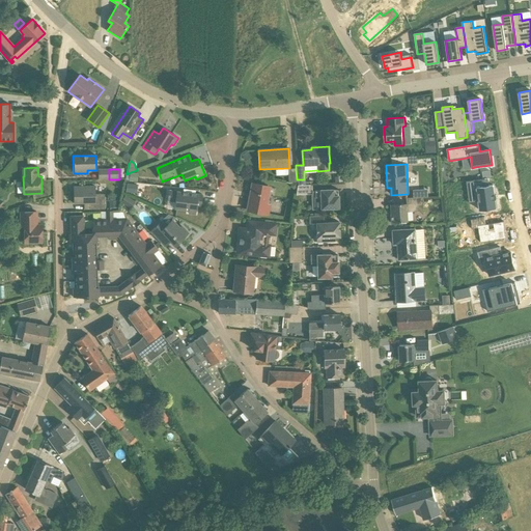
[(297,179),(296,169),(288,169),(288,183),(297,182),(297,179)]
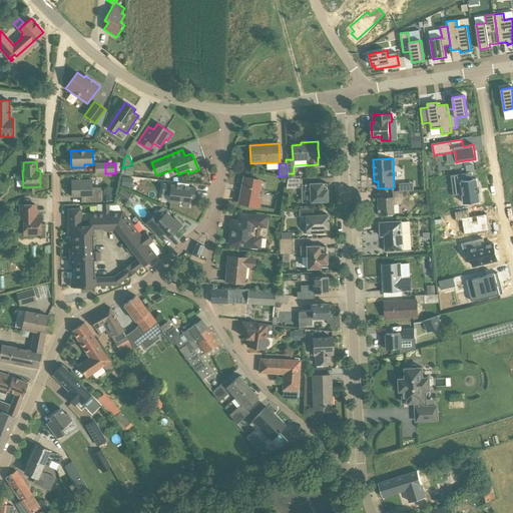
[(133,167),(126,166),(125,174),(132,175),(133,167)]
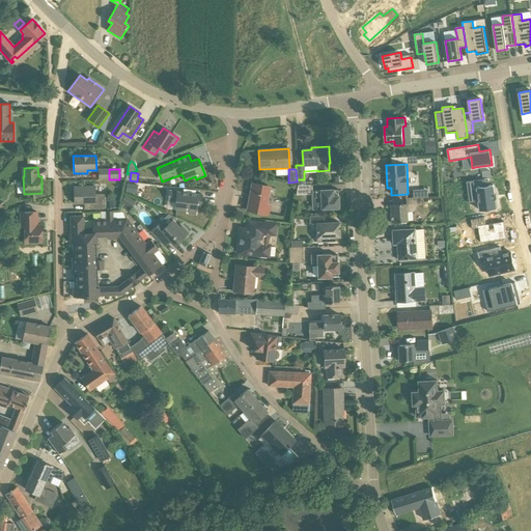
[(127,192),(135,193),(137,193),(138,185),(136,184),(128,183),(127,192)]
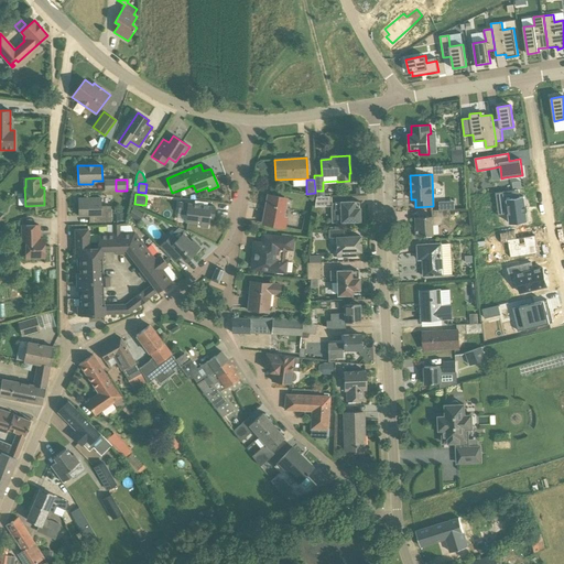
[(286,198),(268,195),(264,212),(266,212),(263,224),(284,227),(286,217),(283,216),(286,198)]
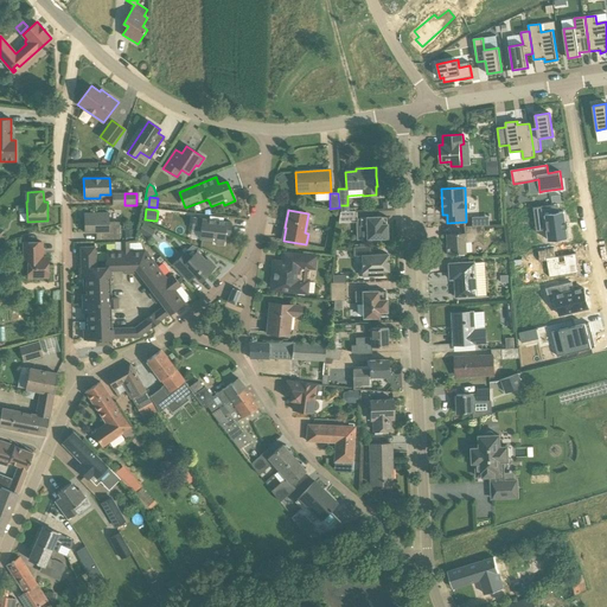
[(357,212),(340,212),(339,223),(357,223),(357,212)]
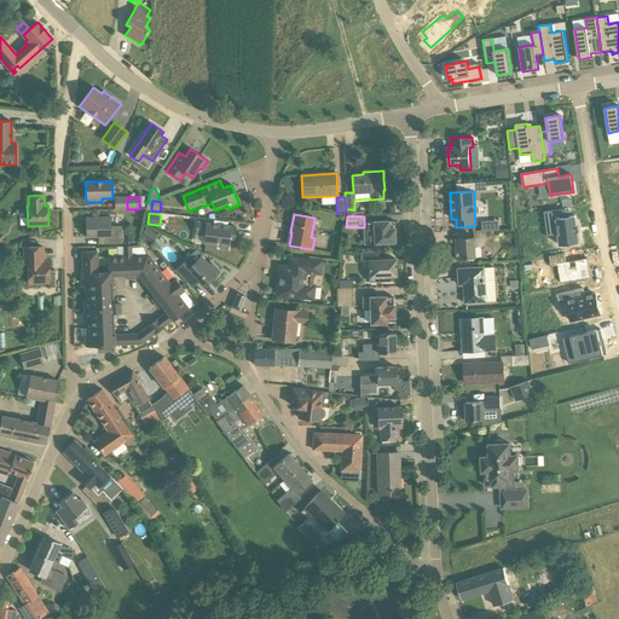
[(576,217),(554,219),(555,235),(559,235),(560,244),(578,243),(576,217)]
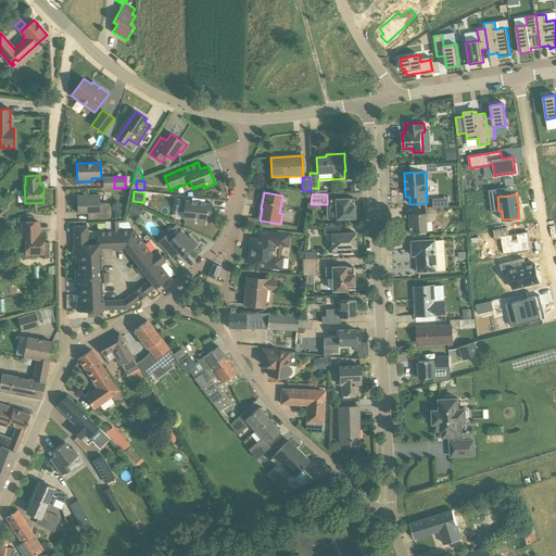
[(77,213),(88,213),(88,219),(110,219),(110,203),(100,203),(100,196),(77,196),(77,213)]
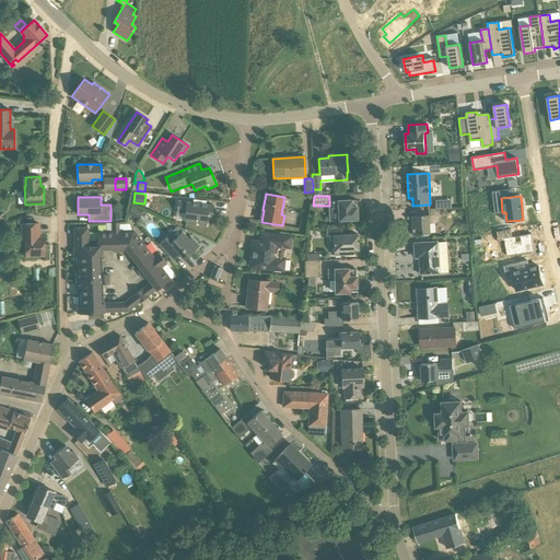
[(338,201),(333,201),(333,209),(338,209),(339,221),(349,220),(350,222),(352,220),(358,220),(357,207),(357,200),(351,200),(338,201)]
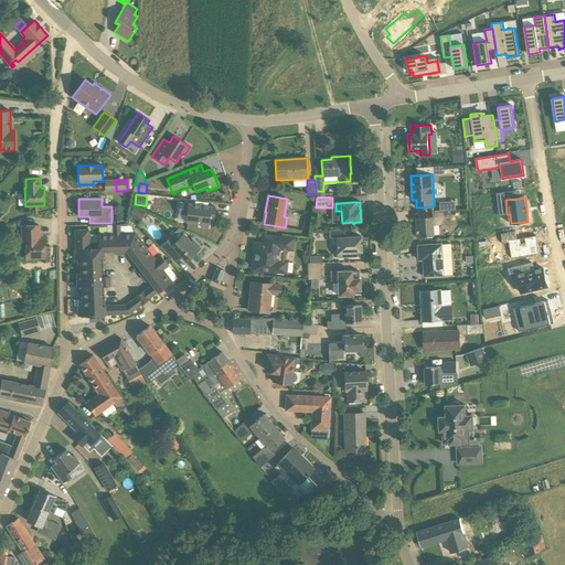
[(439,211),(448,210),(448,202),(439,202),(439,211)]
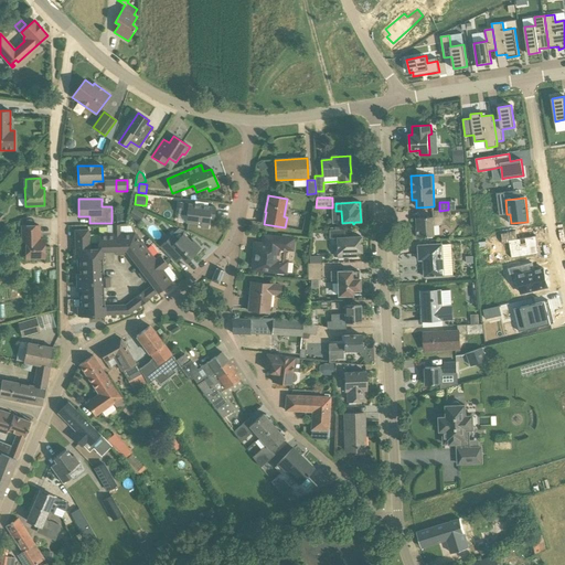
[(201,224),(201,227),(209,227),(210,220),(214,221),(215,208),(180,203),(178,214),(187,215),(185,222),(201,224)]
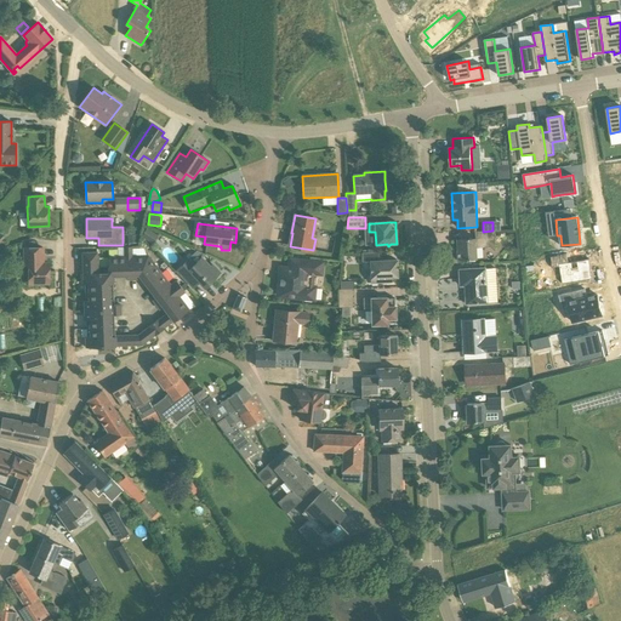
[(147,228),(141,238),(143,239),(149,243),(155,234),(147,228)]
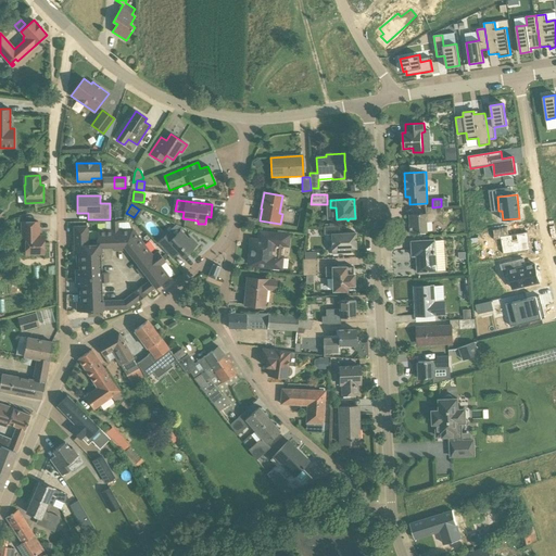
[(441,206),(432,207),(427,207),(427,213),(412,214),(412,224),(409,224),(411,234),(427,232),(427,222),(436,222),(445,220),(444,206),(441,206)]
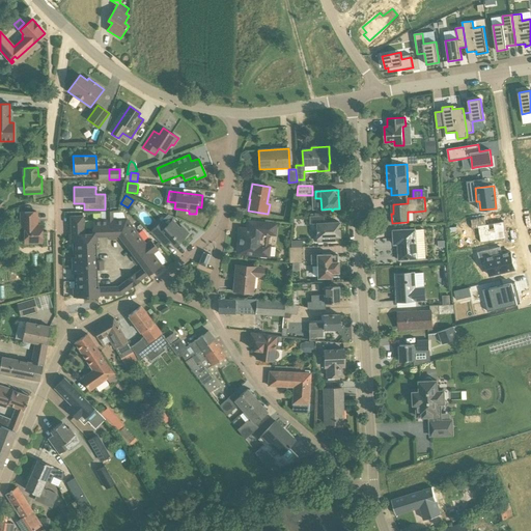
[(118,208),(117,201),(109,201),(110,210),(118,208)]
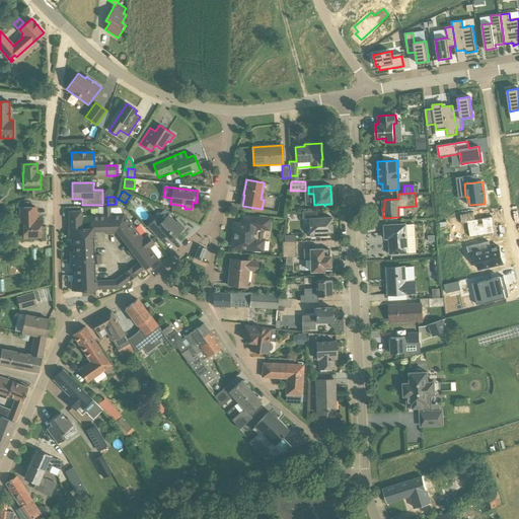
[(35,207),(20,208),(20,217),(23,217),(24,237),(42,237),(42,220),(36,220),(35,207)]
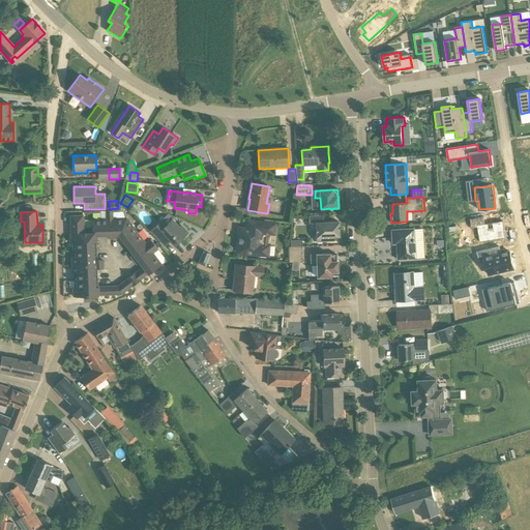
[(92,219),(92,233),(92,236),(97,236),(118,235),(121,230),(126,218),(113,218),(112,211),(106,211),(106,219),(92,219)]
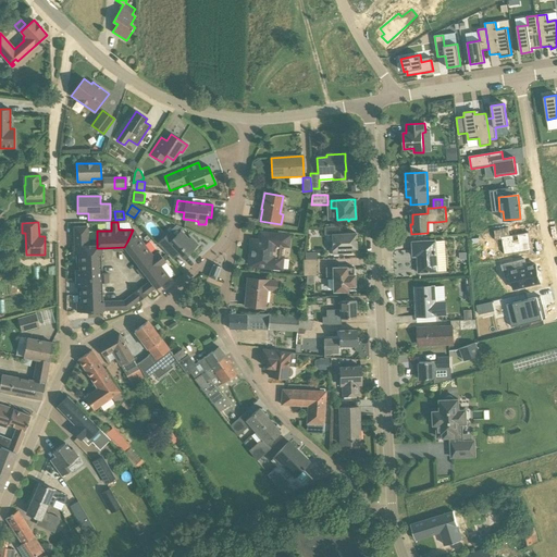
[(87,246),(87,226),(74,227),(74,255),(76,255),(76,270),(75,270),(76,287),(77,287),(77,302),(76,302),(76,312),(103,311),(103,310),(103,301),(102,301),(102,295),(103,295),(103,294),(102,294),(102,283),(108,282),(108,273),(101,273),(101,262),(102,262),(102,261),(101,261),(101,255),(102,255),(102,248),(97,248),(97,245),(87,246)]
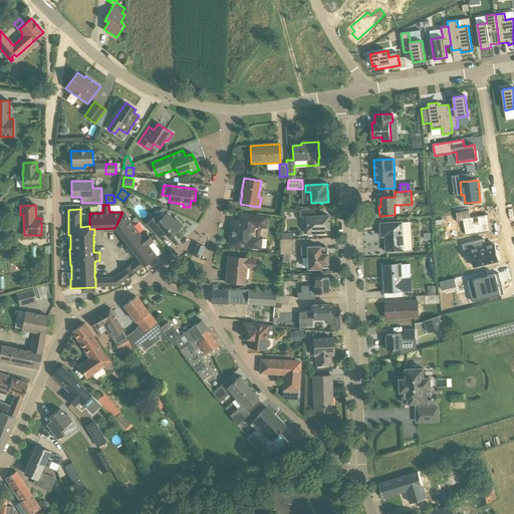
[(328,216),(314,216),(313,209),(299,210),(299,217),(306,216),(307,234),(324,234),(324,230),(329,230),(328,216)]
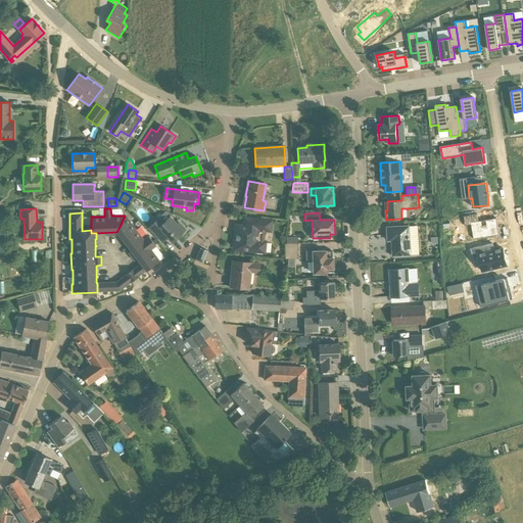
[(498,235),(495,219),(478,221),(477,215),(463,218),(465,226),(471,225),(473,239),(498,235)]
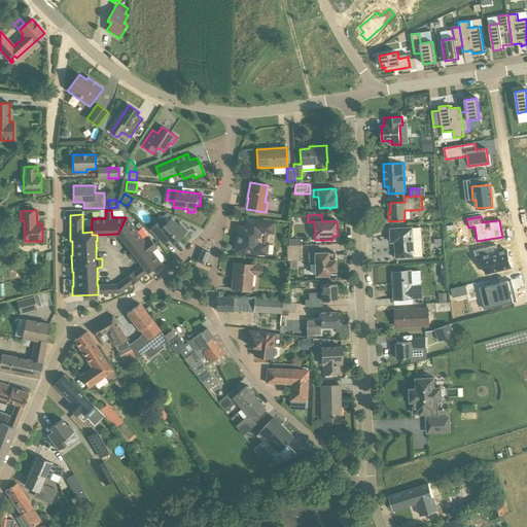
[(139,235),(126,217),(120,229),(117,234),(126,245),(139,235)]
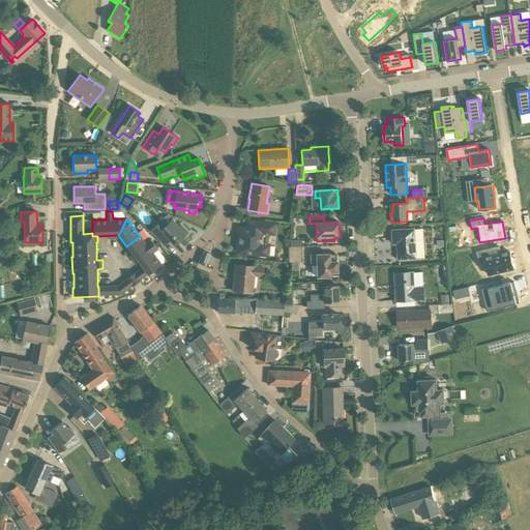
[(166,226),(162,221),(151,231),(165,245),(170,240),(175,245),(187,233),(181,226),(179,228),(172,219),(166,226)]
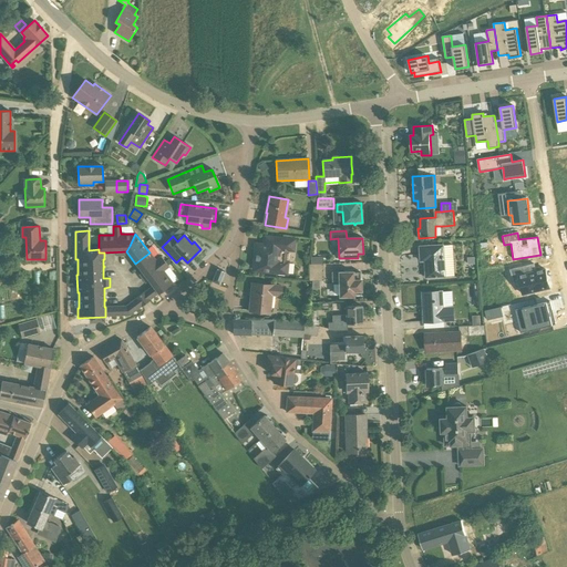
[(257,271),(286,274),(287,263),(284,263),(286,250),(292,250),(294,239),(271,237),(270,245),(256,244),(255,254),(257,254),(256,264),(255,264),(255,265),(254,265),(254,266),(254,267),(254,268),(254,269),(255,270),(256,270),(257,271)]
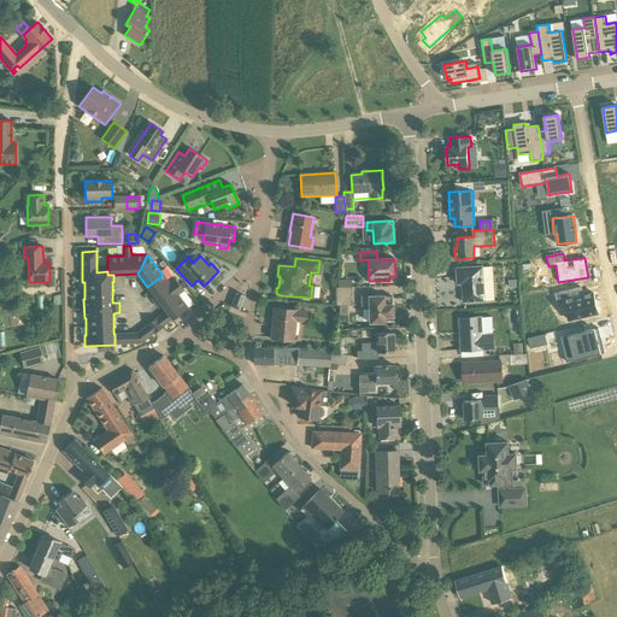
[(457,285),(462,285),(463,303),(483,301),(481,266),(456,269),(457,285)]
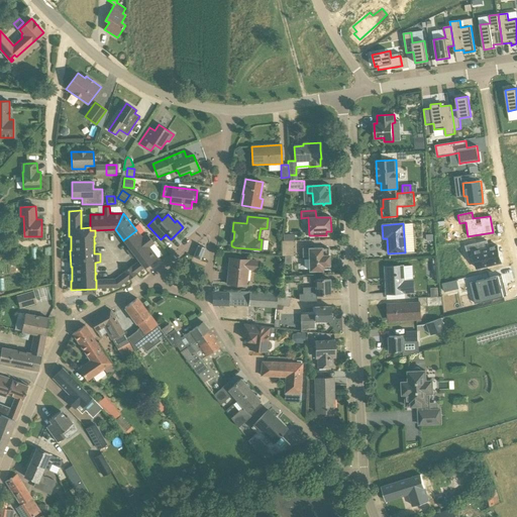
[(141,237),(136,230),(123,240),(133,252),(150,239),(146,234),(141,237)]
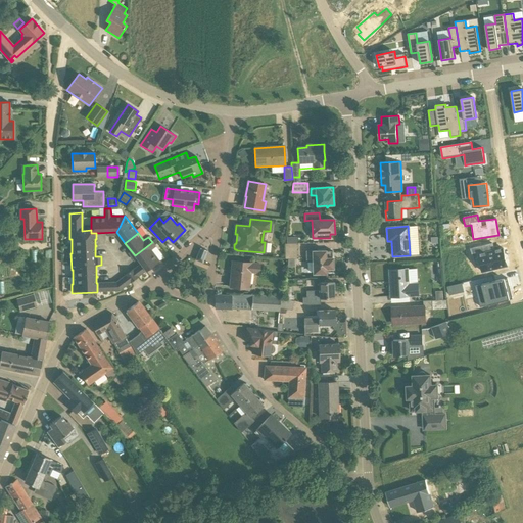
[(155,246),(152,242),(135,255),(141,264),(145,271),(146,271),(159,260),(150,250),(155,246)]
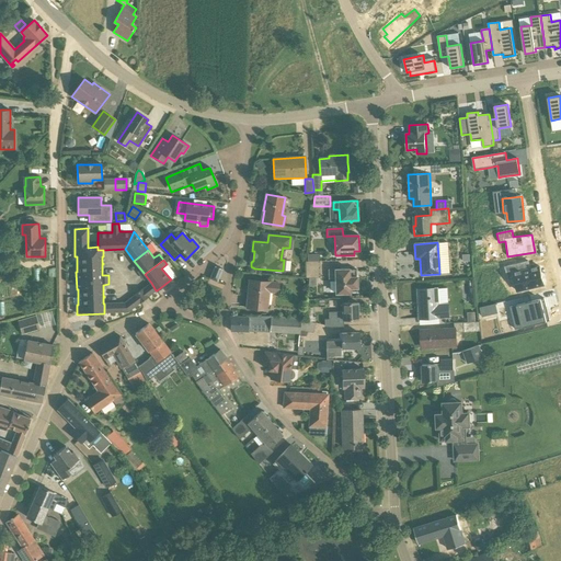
[(305,278),(320,278),(320,261),(305,262),(305,278)]
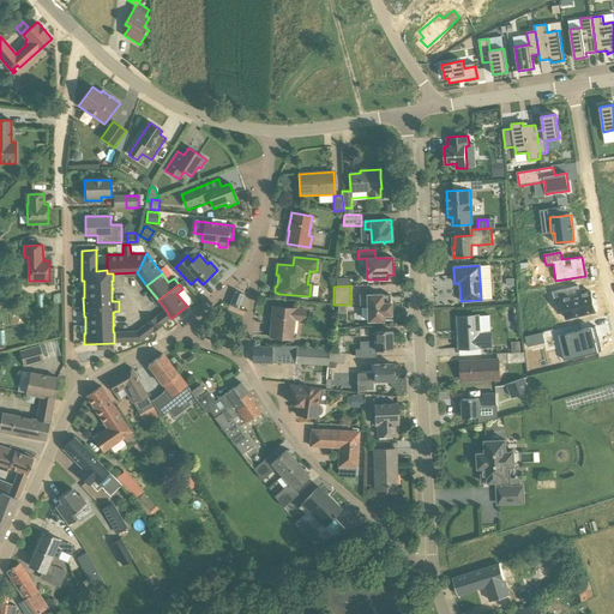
[(576,288),(576,287),(553,292),(557,307),(564,306),(566,319),(596,312),(590,292),(581,294),(581,293),(577,293),(576,288)]
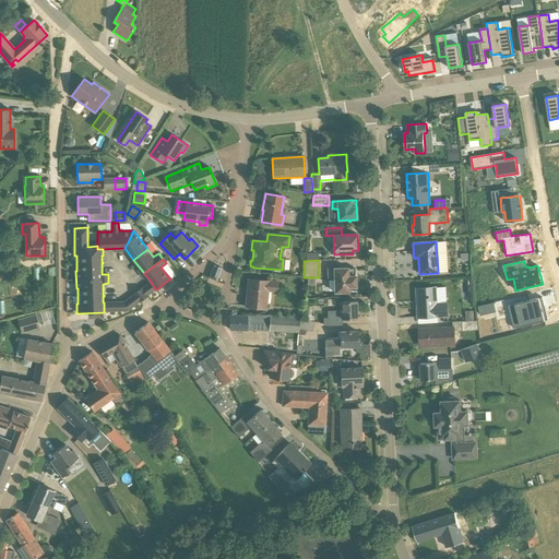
[(210,277),(216,281),(222,268),(214,265),(210,277)]
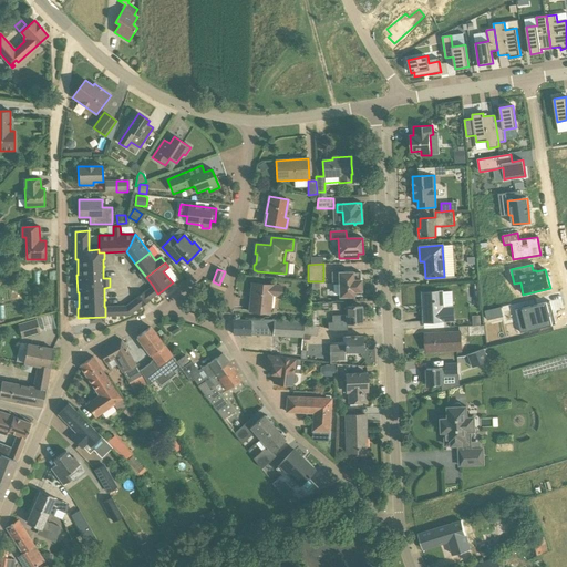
[(352,296),(351,291),(360,291),(359,272),(351,272),(337,272),(337,274),(331,274),(331,281),(338,281),(338,297),(352,296)]
